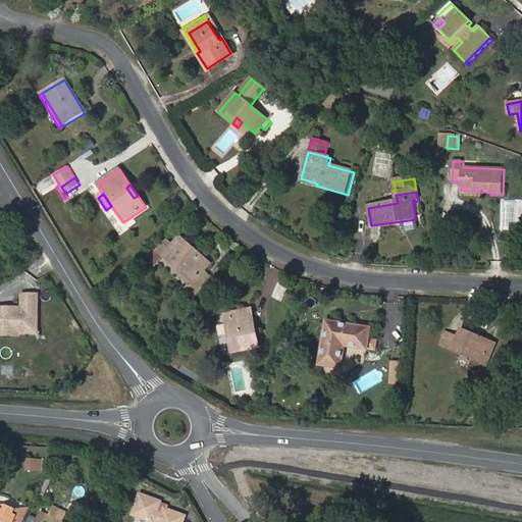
[(415,219),(402,221),(403,232),(417,230),(415,219)]
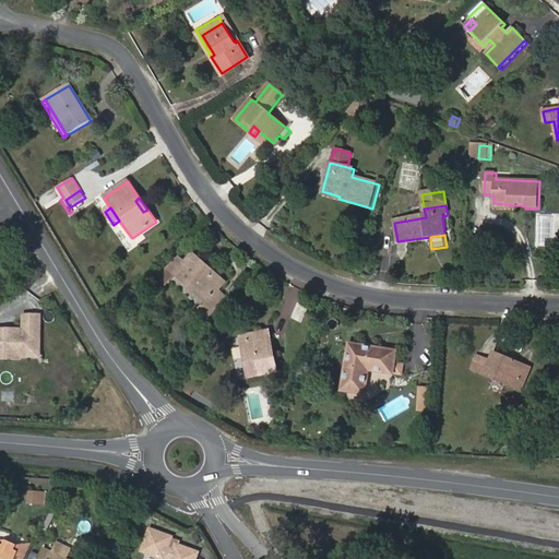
[(217,290),(224,283),(192,256),(186,264),(183,266),(178,262),(161,277),(167,284),(176,274),(189,287),(192,283),(211,299),(217,290)]
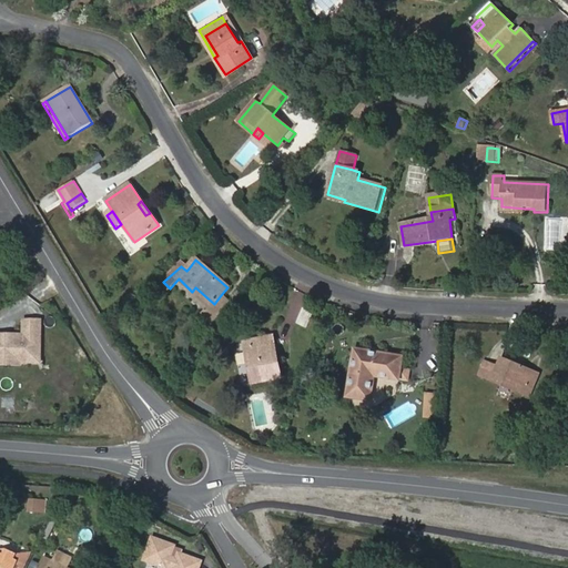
[(211,307),(214,304),(195,287),(192,292),(211,307)]
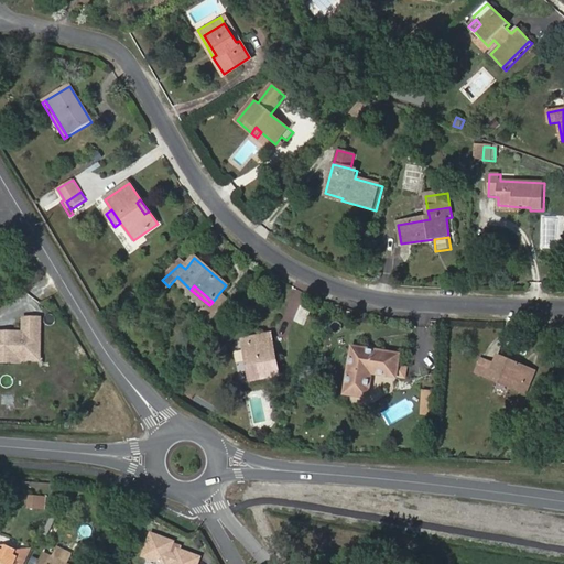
[(218,312),(228,300),(219,293),(213,302),(209,305),(218,312)]
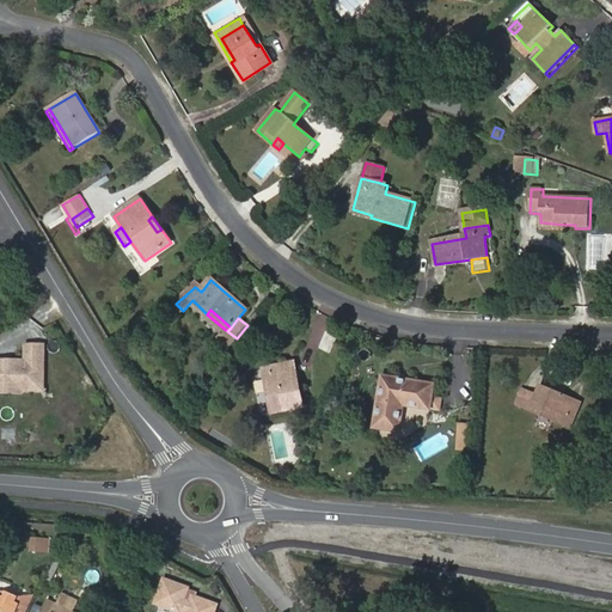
[(230,346),(237,338),(227,331),(221,338),(230,346)]
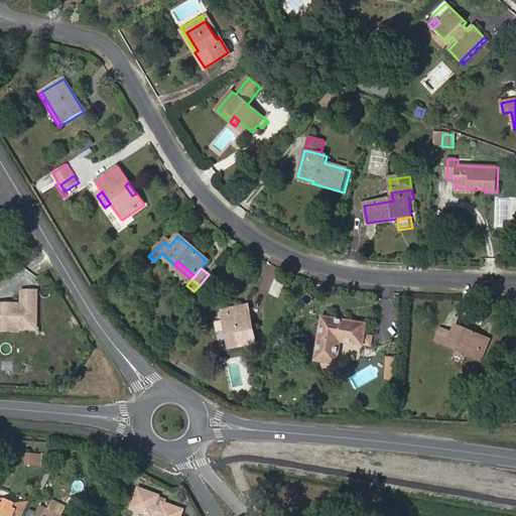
[(0,323),(18,324),(18,330),(36,330),(37,291),(21,291),(21,304),(8,304),(8,307),(0,307),(0,323)]
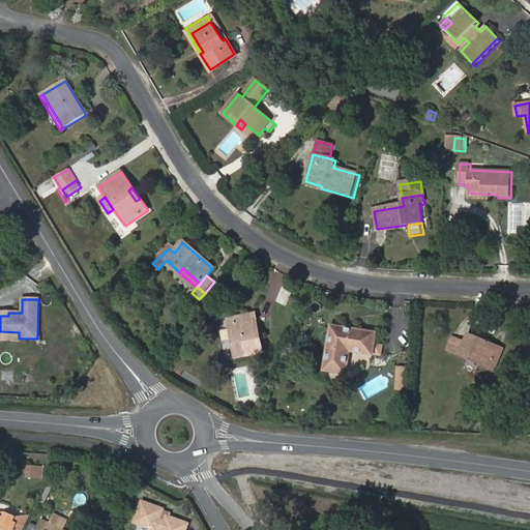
[(237,358),(262,353),(255,315),(229,321),(237,358)]
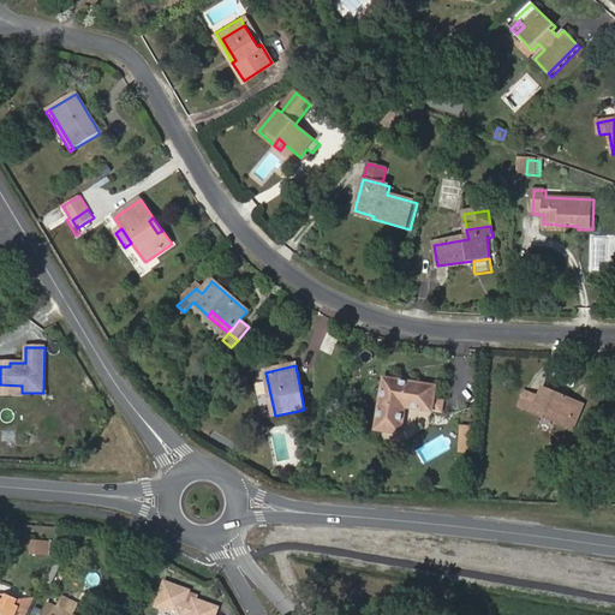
[(433,410),(442,412),(445,400),(434,398),(436,388),(386,380),(377,430),(401,434),(406,408),(431,412),(433,410)]
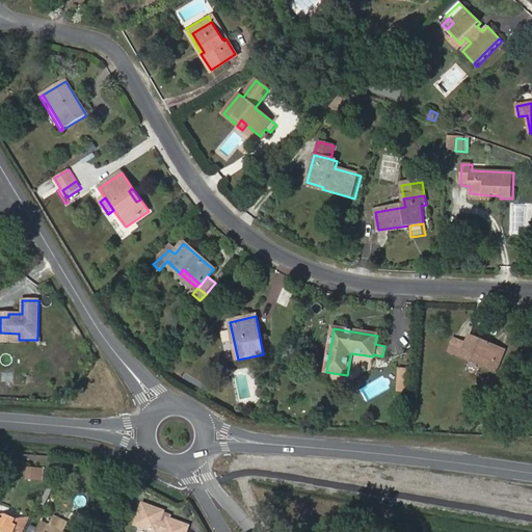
[(19,334),(0,333),(0,341),(19,342),(19,340),(19,334)]
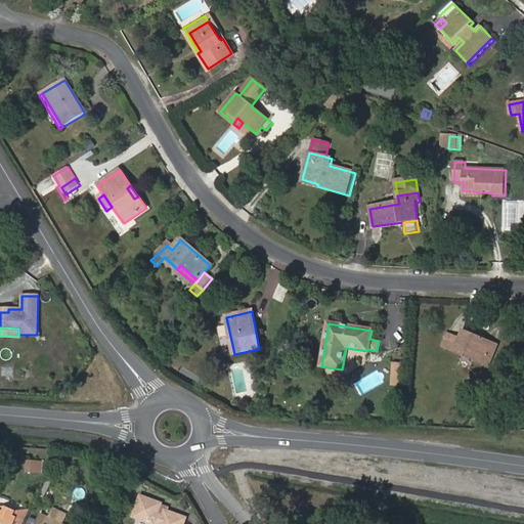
[(442,346),(447,349),(453,335),(448,332),(442,346)]
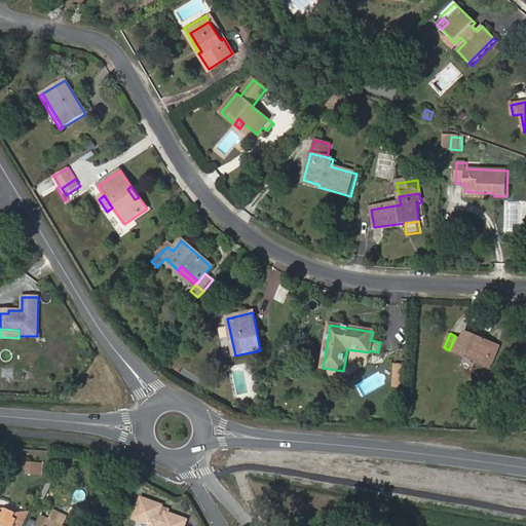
[(455,352),(487,366),(496,345),(465,333),(462,339),(461,338),(455,352)]
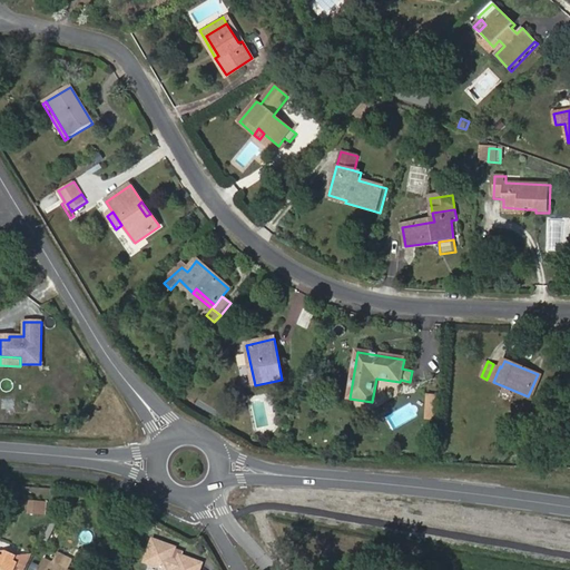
[(487,380),(493,382),(500,366),(493,364),(487,380)]
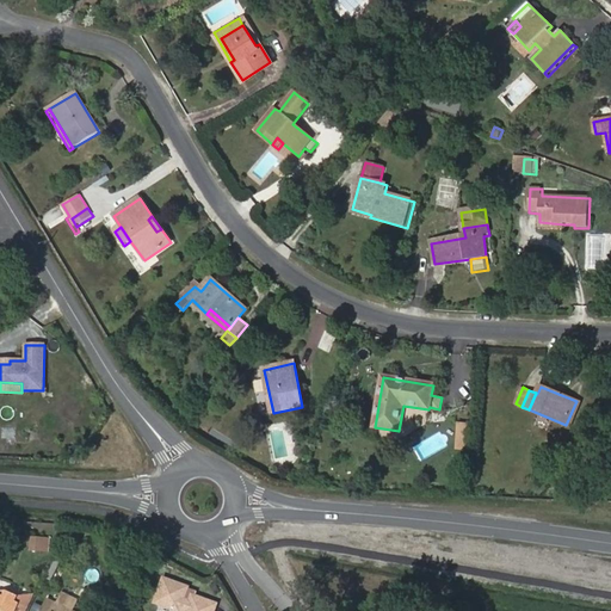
[(566,425),(571,427),(581,403),(576,401),(566,425)]
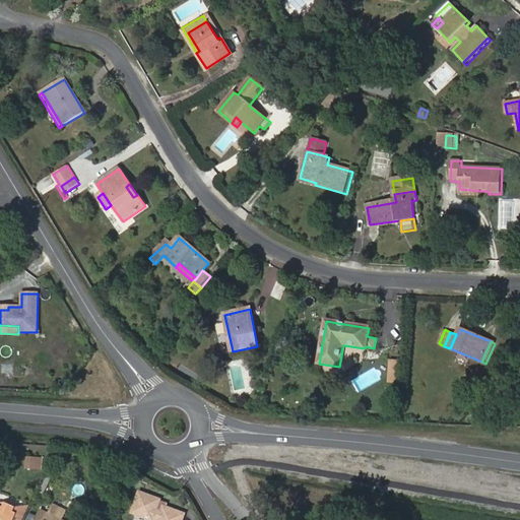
[(391,373),(399,373),(400,363),(391,363),(391,373)]
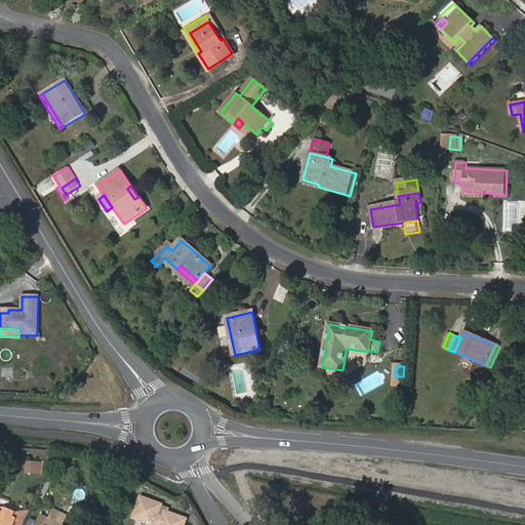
[(26,477),(41,477),(40,463),(37,463),(38,475),(26,475),(26,477)]
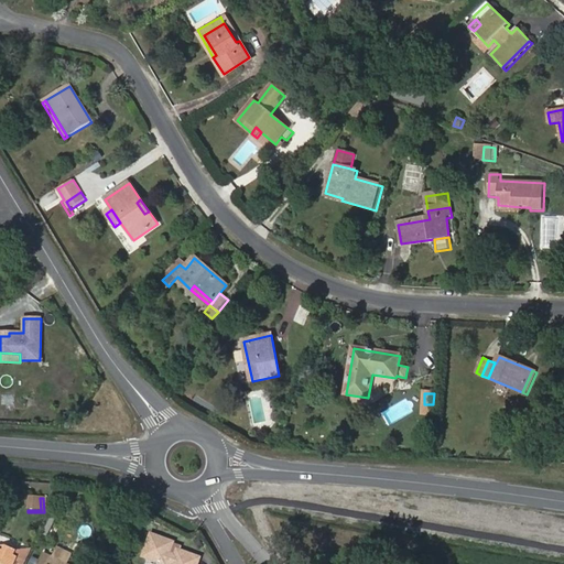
[(40,498),(28,498),(28,510),(41,510),(40,498)]
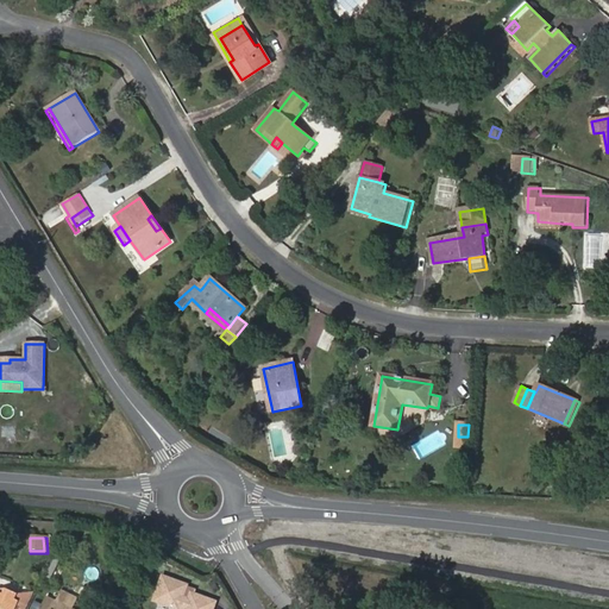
[(85,608),(73,603),(77,591),(64,585),(60,597),(50,594),(42,608),(85,608)]
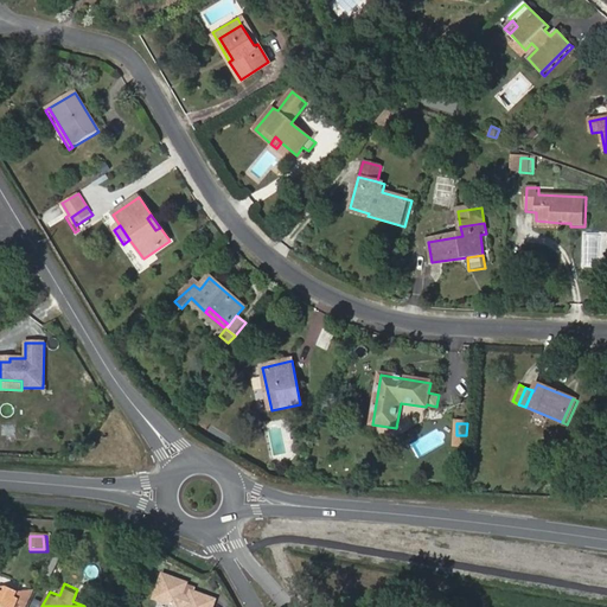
[(161,606),(215,606),(196,601),(195,606),(186,605),(191,593),(176,587),(167,585),(160,605),(161,606)]
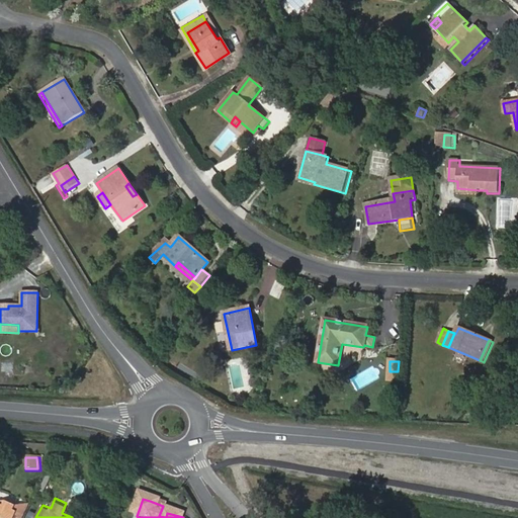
[(0,517),(12,517),(16,510),(13,510),(15,505),(5,501),(3,505),(0,503),(0,517)]
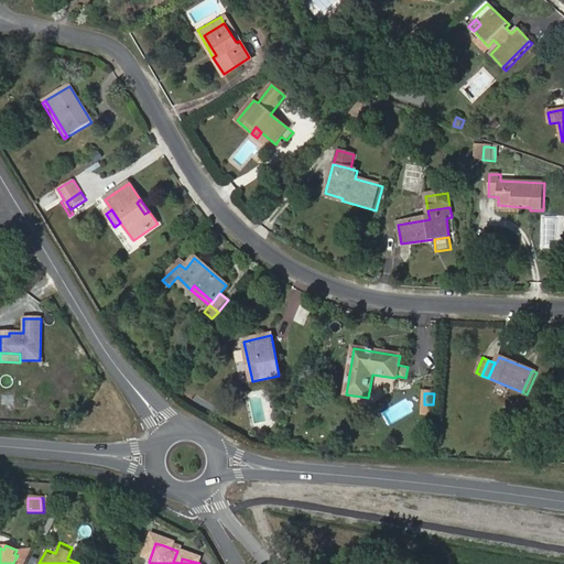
[(13,563),(26,563),(34,549),(17,550),(14,555),(18,555),(13,563)]
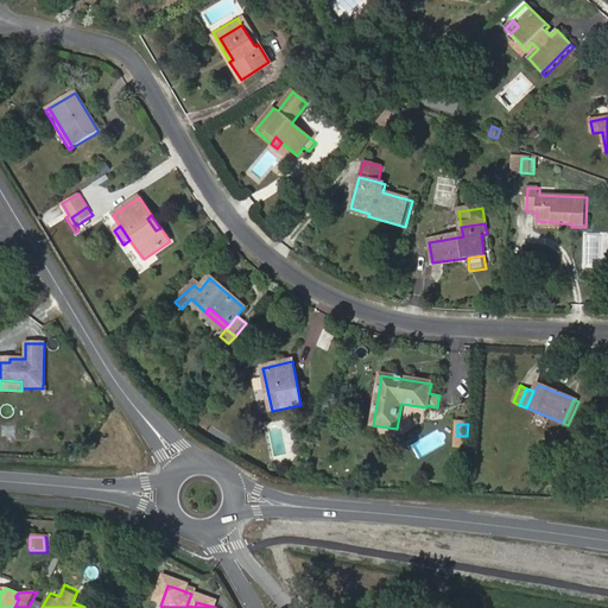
[(102,605),(105,607),(111,607),(120,600),(114,594),(102,605)]
